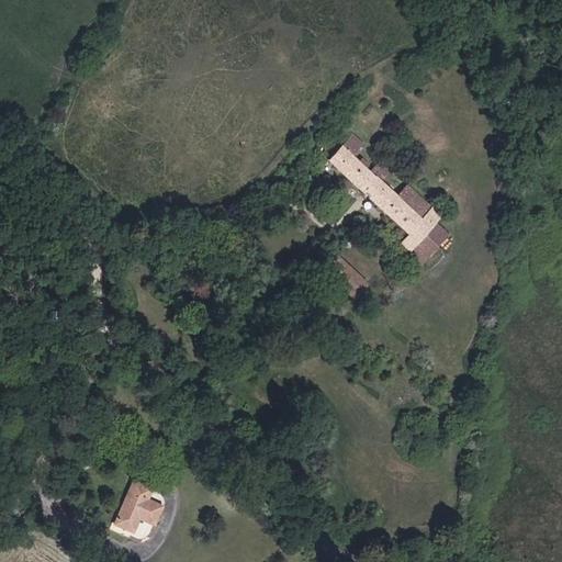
[(349,132),(327,157),(348,177),(360,163),(355,157),(364,145),(349,132)]
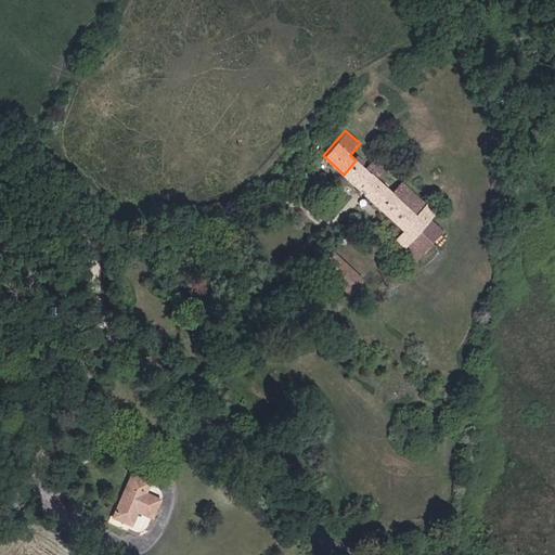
[(356,160),(344,175),(387,216),(401,201),(415,213),(425,199),(402,181),(391,194),(356,160)]
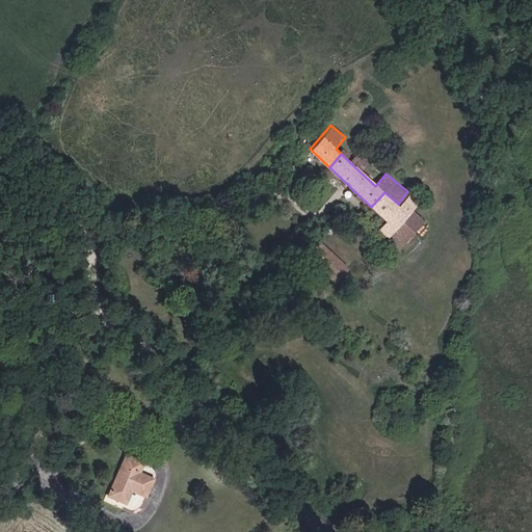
[(384,192),(371,207),(387,219),(378,229),(388,238),(413,210),(419,204),(407,191),(398,204),(384,192)]
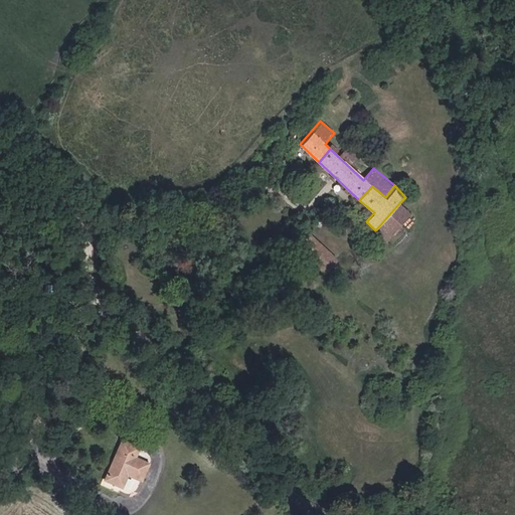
[(386,240),(410,214),(399,203),(375,230),(386,240)]
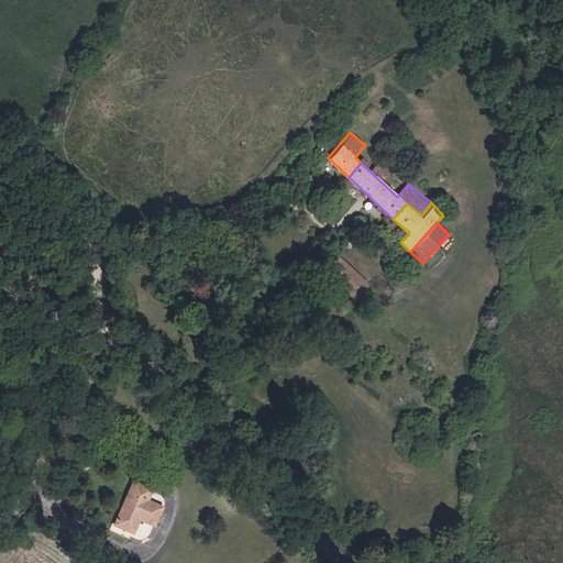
[(338,251),(324,267),(343,283),(355,266),(338,251)]
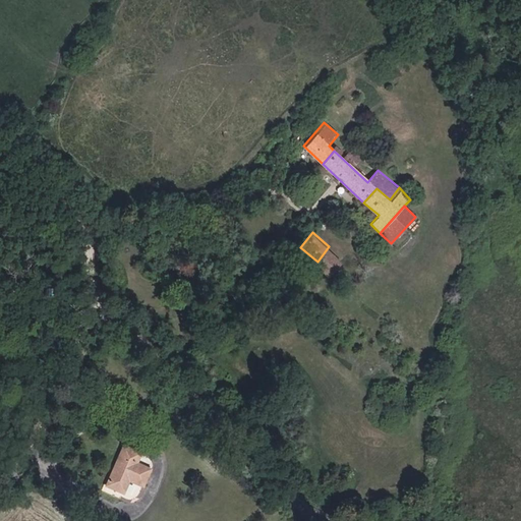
[(344,258),(329,246),(317,262),(332,274),(344,258)]
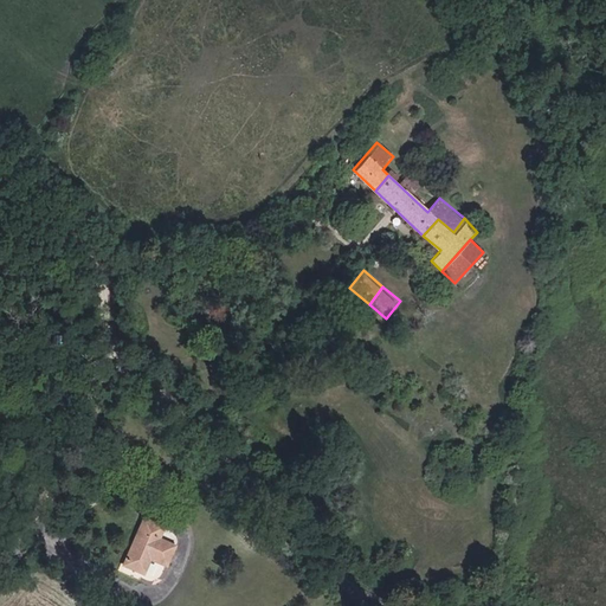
[(159,533),(141,526),(122,571),(142,578),(148,562),(165,568),(172,552),(155,545),(159,533)]
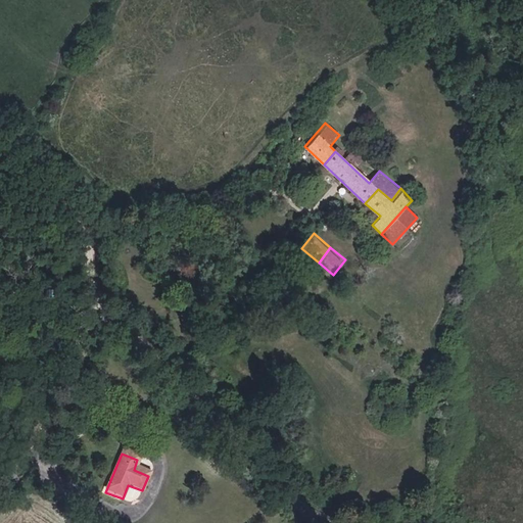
All buildings are outlined.
